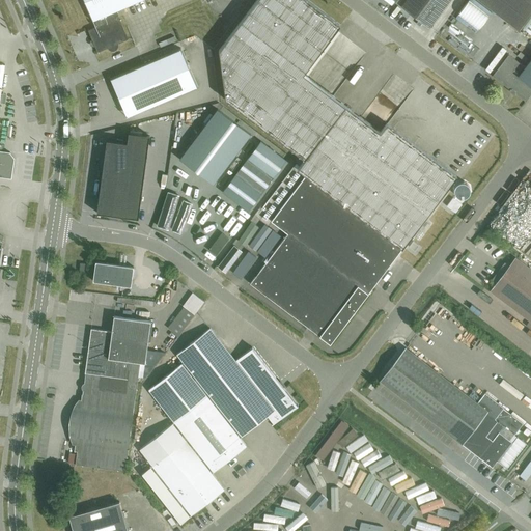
[(98,53),(107,48),(109,50),(112,51),(114,51),(116,49),(117,47),(117,44),(128,39),(115,11),(141,0),(83,0),(94,27),(87,30),(98,53)]
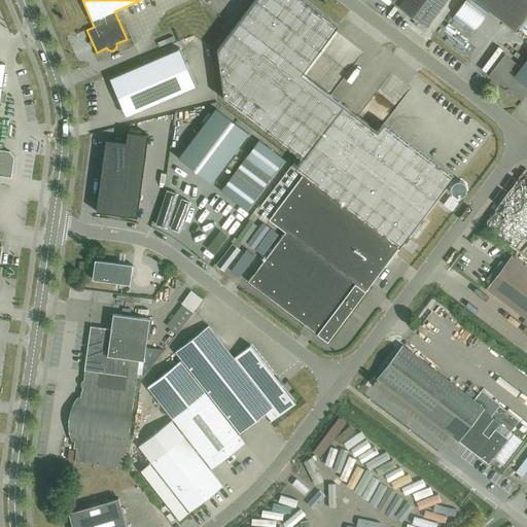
[(338,25),(304,0),(254,0),(216,50),(223,98),(302,159),(294,169),(303,175),(269,219),(285,233),(248,281),(327,342),(453,175),(384,123),(377,132),(301,73),(338,25)]
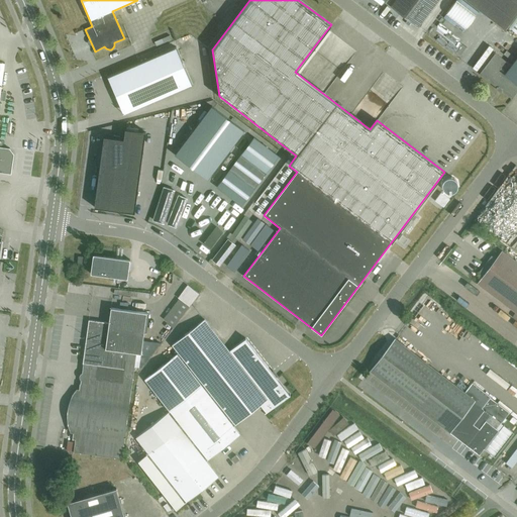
[(418,27),(438,0),(395,0),(391,7),(418,27)]
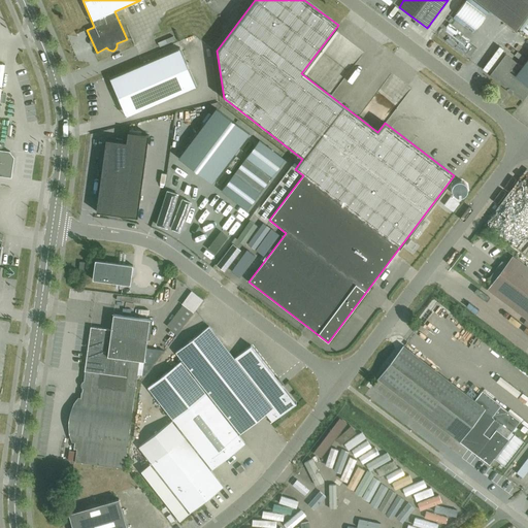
[(455,20),(453,23),(462,28),(464,25),(455,20)]
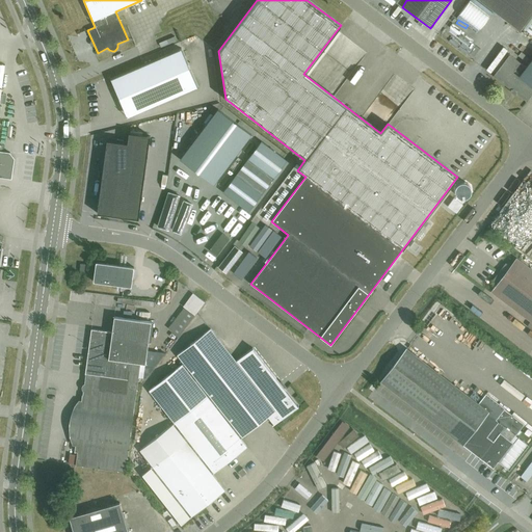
[(197,87),(181,48),(109,79),(110,81),(137,113),(197,87)]
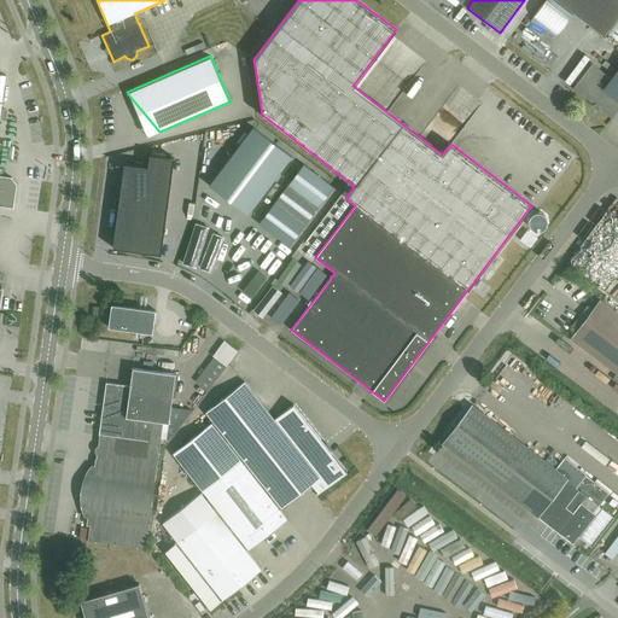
[(242,58),(244,73),(251,71),(249,57),(242,58)]
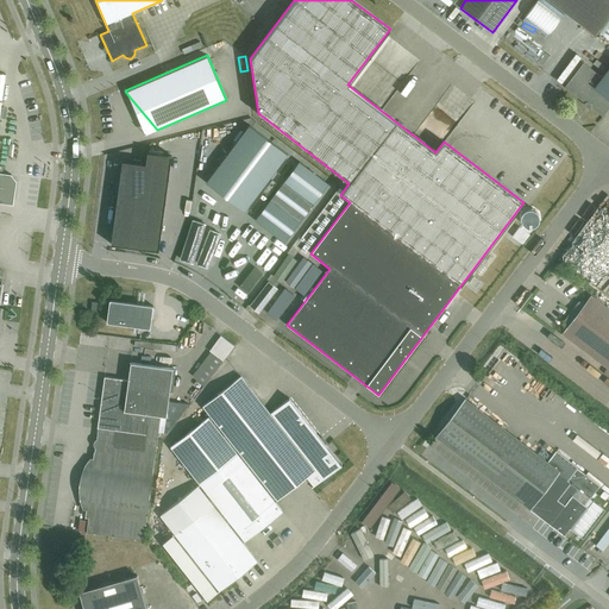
[(608,67),(602,77),(583,63),(564,88),(584,102),(584,106),(588,108),(590,108),(602,117),(608,108),(608,107),(608,67)]
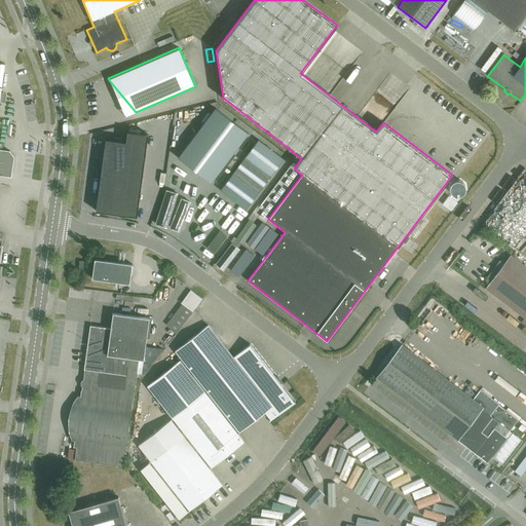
[(219,111),(182,160),(214,185),(252,136),(219,111)]
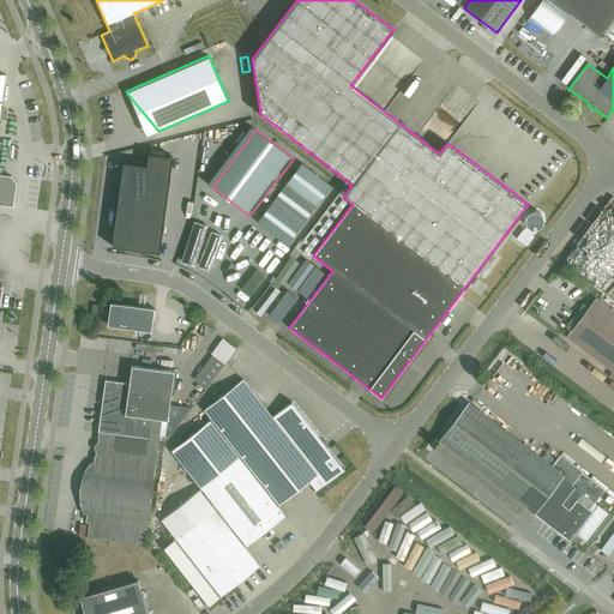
[(113,245),(161,252),(175,156),(150,152),(149,164),(125,161),(113,245)]
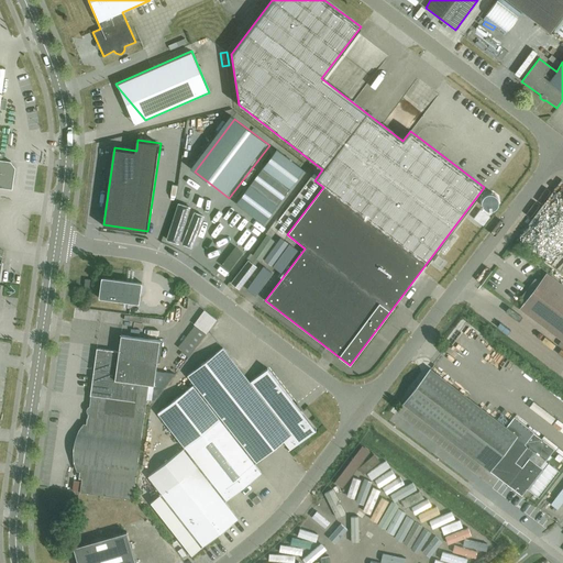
[(276,150),(235,203),(263,223),(304,170),(276,150)]
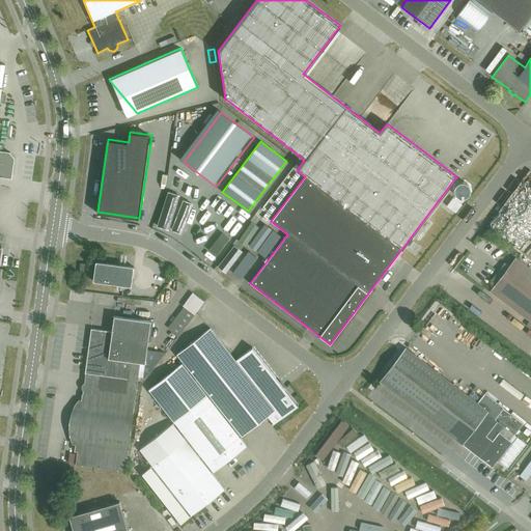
[(0,176),(11,178),(14,159),(9,152),(0,150),(0,176)]
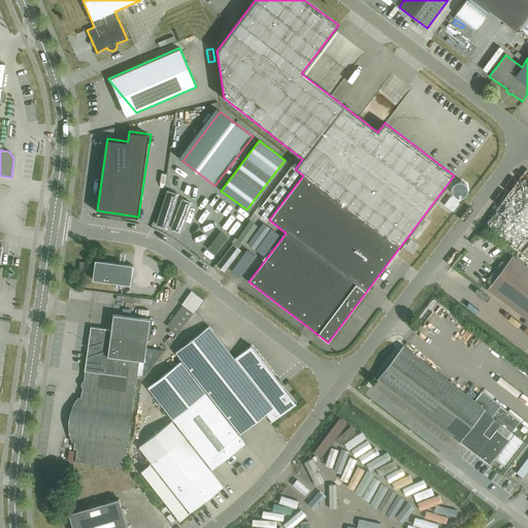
[(225,231),(212,248),(219,252),(231,236),(225,231)]
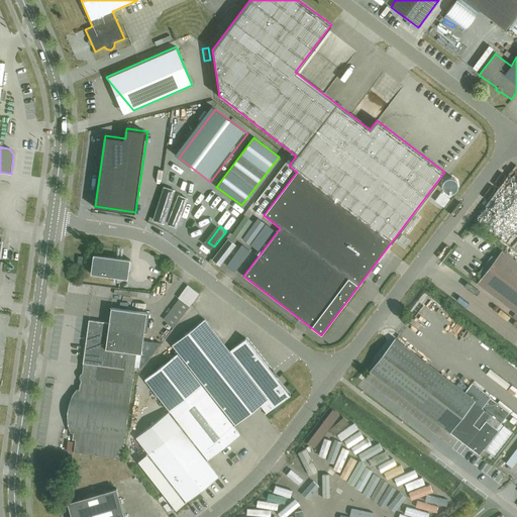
[(516,263),(502,251),(477,284),(516,313),(516,263)]
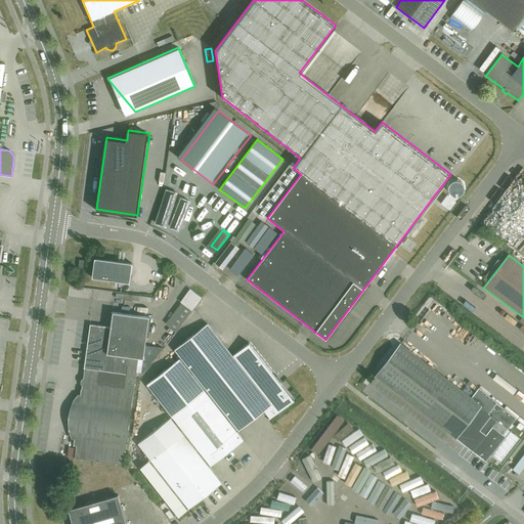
[(131,263),(94,258),(91,277),(129,282),(131,263)]
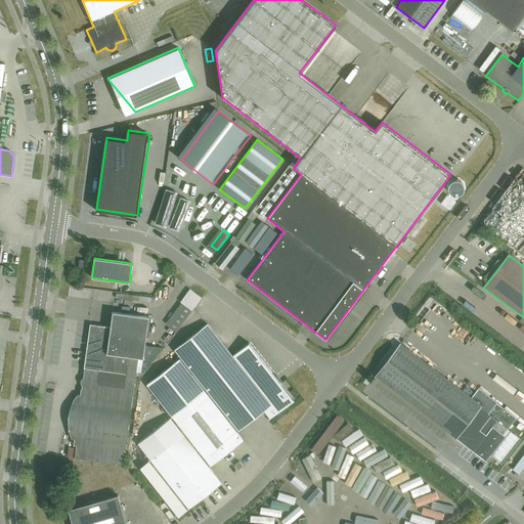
[(227,275),(234,266),(225,258),(217,267),(227,275)]
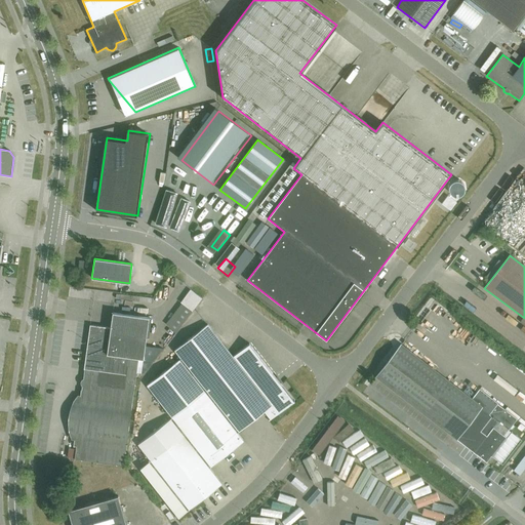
[(182,303),(165,324),(176,332),(202,298),(191,289),(180,303),(182,303)]
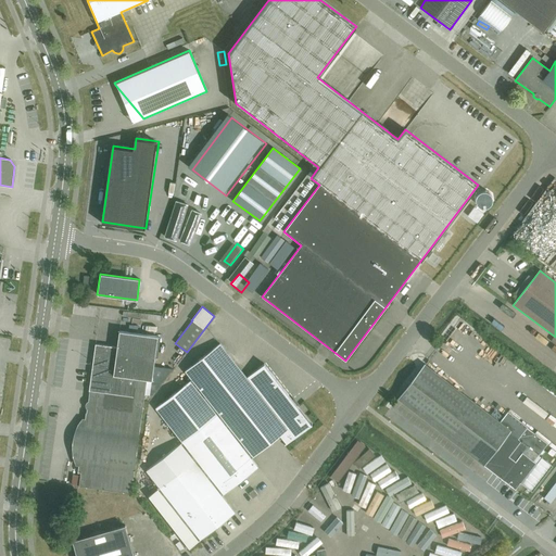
[(95,344),(91,371),(88,394),(133,400),(136,378),(151,380),(158,337),(118,331),(116,348),(95,344)]
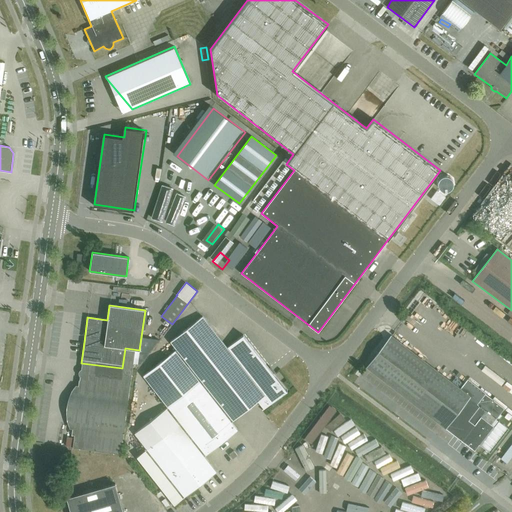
[(168,407),(134,434),(146,449),(137,457),(174,504),(216,472),(204,456),(237,430),(231,422),(258,402),(264,410),(289,391),(244,335),(228,347),(203,316),(171,342),(177,349),(143,376),(168,407)]
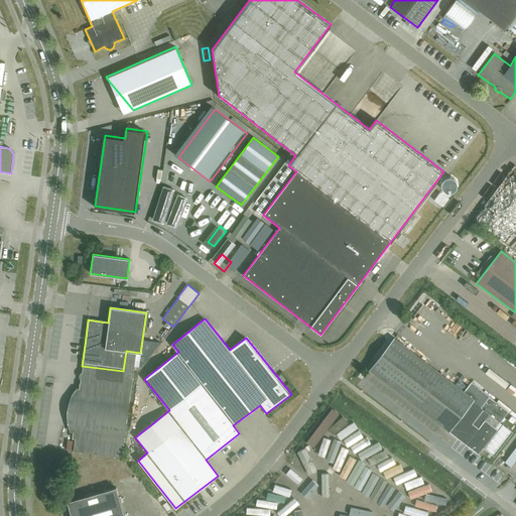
[(448,431),(466,444),(478,455),(483,447),(491,454),(495,447),(497,448),(504,439),(495,432),(496,430),(494,428),(499,422),(498,421),(506,411),(471,383),(464,392),(393,338),(369,370),(448,431)]
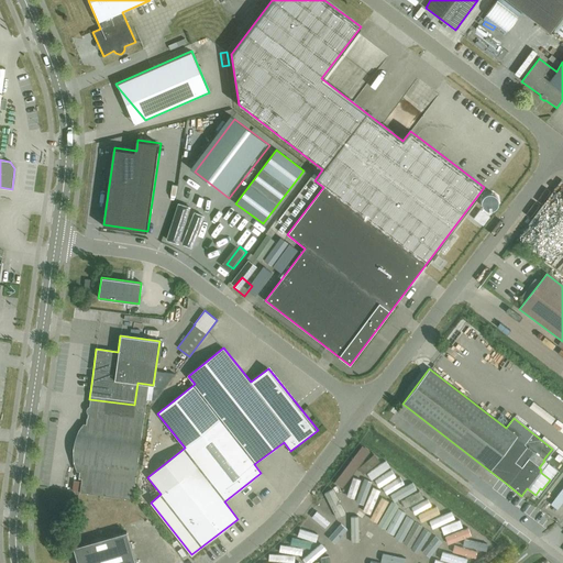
[(107,403),(90,400),(79,477),(84,478),(81,493),(133,499),(145,408),(134,406),(132,417),(109,414),(106,409),(107,403)]
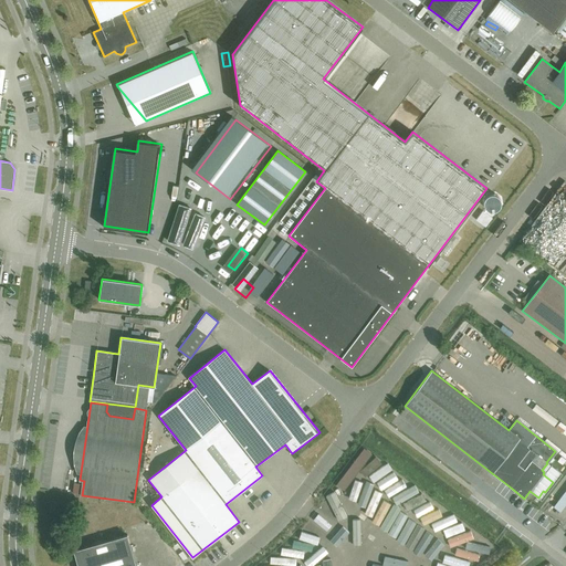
[(367,448),(341,484),(348,490),(375,453),(367,448)]
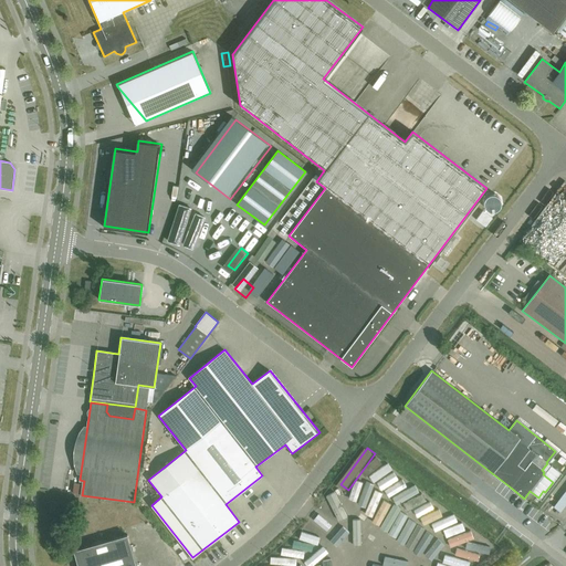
[(565,502),(562,499),(555,509),(564,515),(565,512),(565,502)]
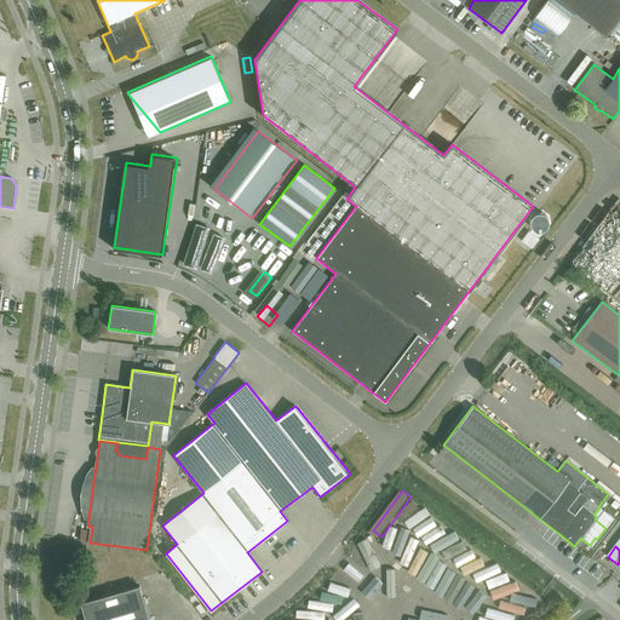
[(597,574),(601,583),(614,578),(612,569),(597,574)]
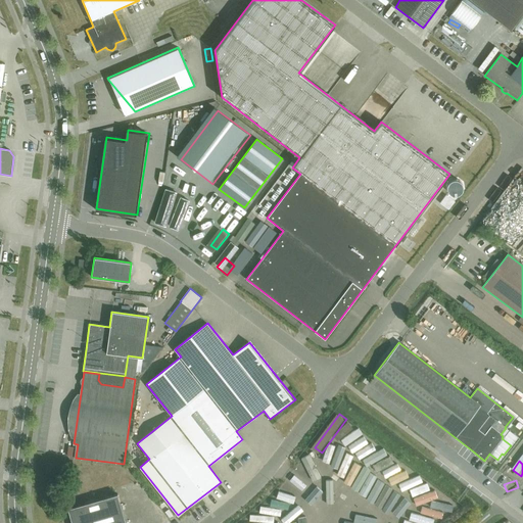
[(125,522),(117,494),(67,509),(72,522),(125,522)]
